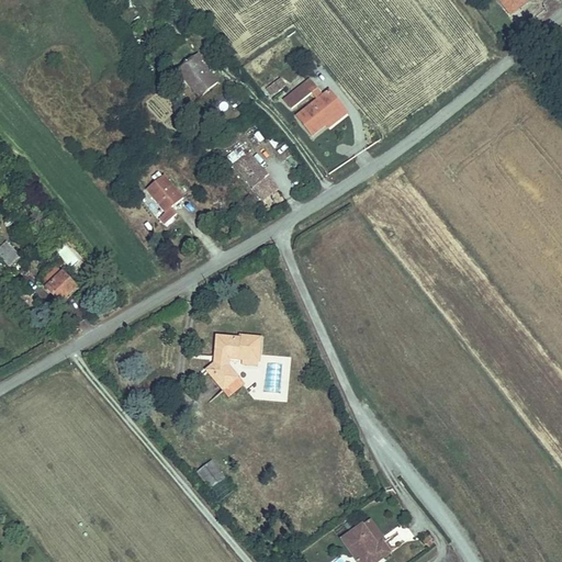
[(525,0),(495,0),(509,19),(528,3),(525,0)]
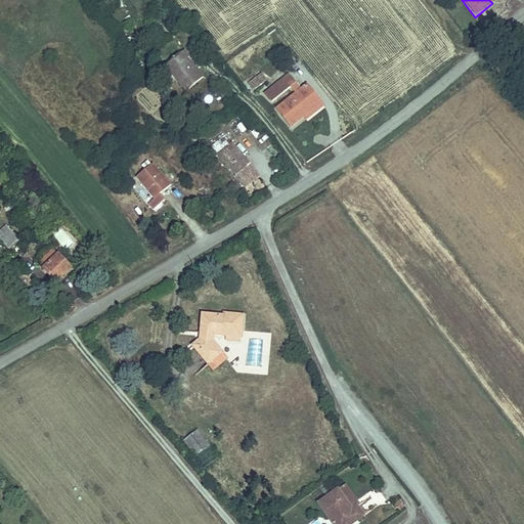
[(514,43),(521,51),(523,48),(523,38),(522,36),(514,43)]
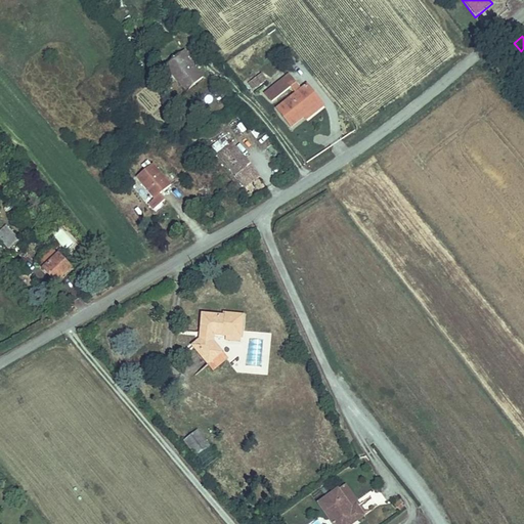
[(509,61),(521,51),(514,43),(501,53),(509,61)]
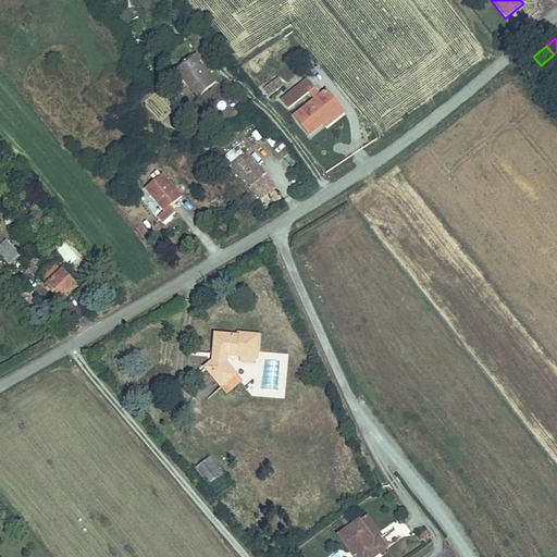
[(177,67),(200,97),(220,81),(203,61),(207,59),(199,49),(177,67)]
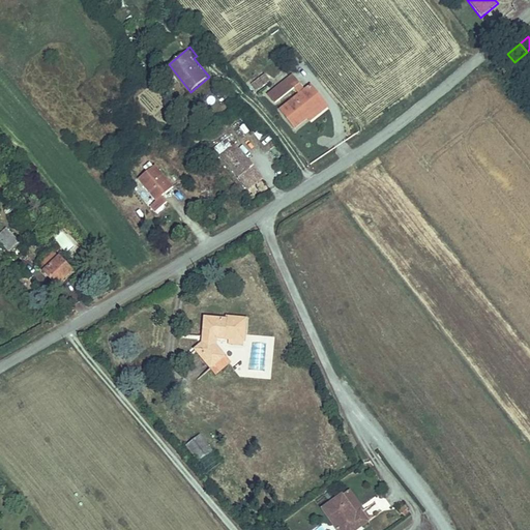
[(256,92),(270,81),(264,72),(249,84),(256,92)]
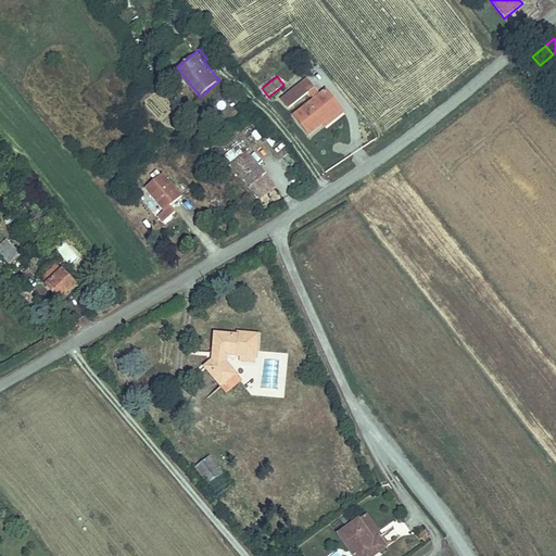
[(306,78),(280,100),(287,109),(313,87),(306,78)]
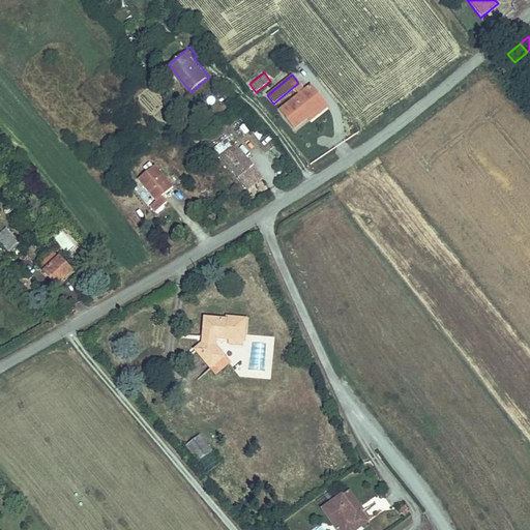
[(310,86),(280,110),(294,127),(307,116),(324,102),(310,86)]
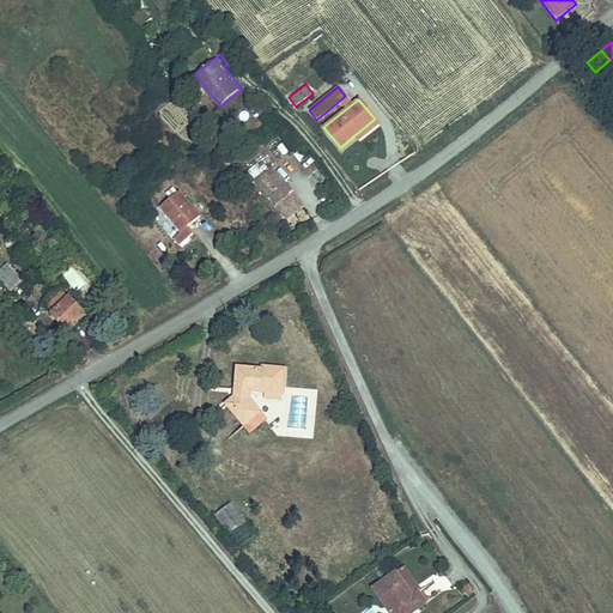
[(375,119),(356,134),(359,139),(378,123),(375,119)]
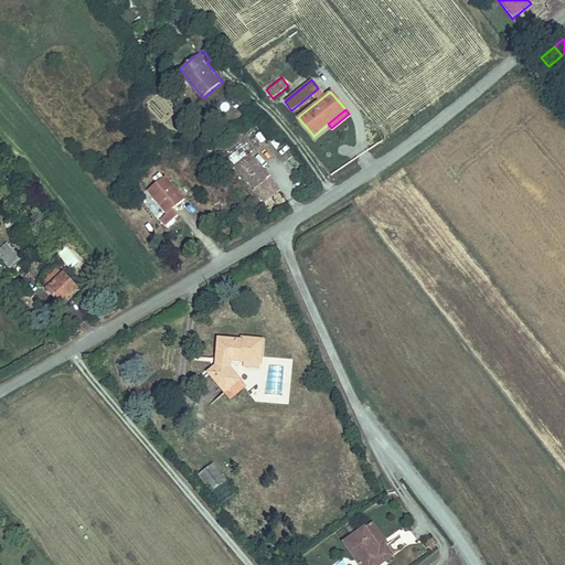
[(276,115),(273,118),(281,130),(285,127),(276,115)]
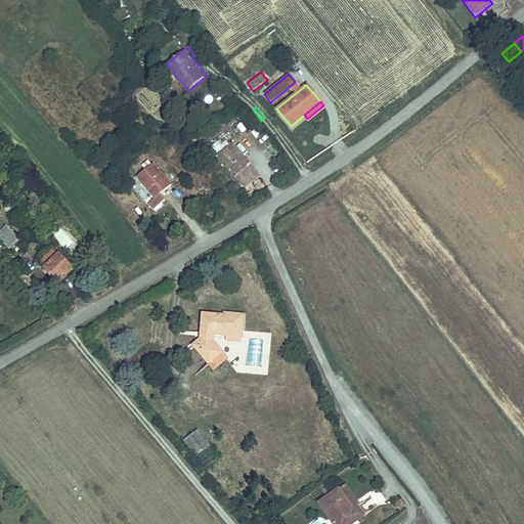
[(261,121),(253,110),(242,118),(251,129),(261,121)]
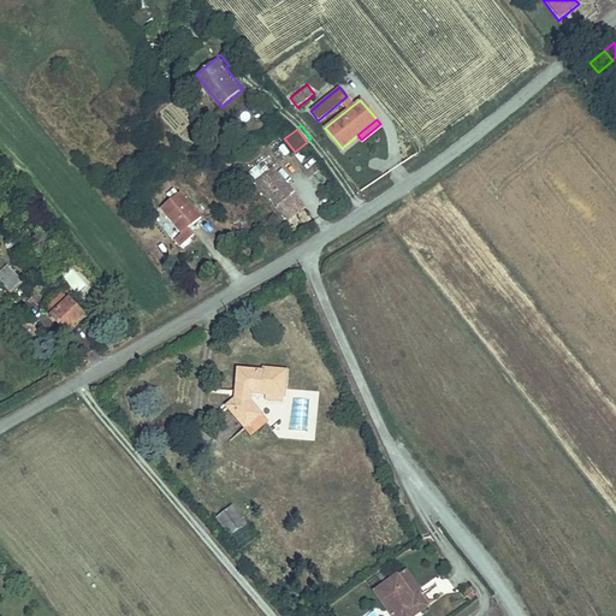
[(304,206),(264,157),(247,170),(288,219),(304,206)]
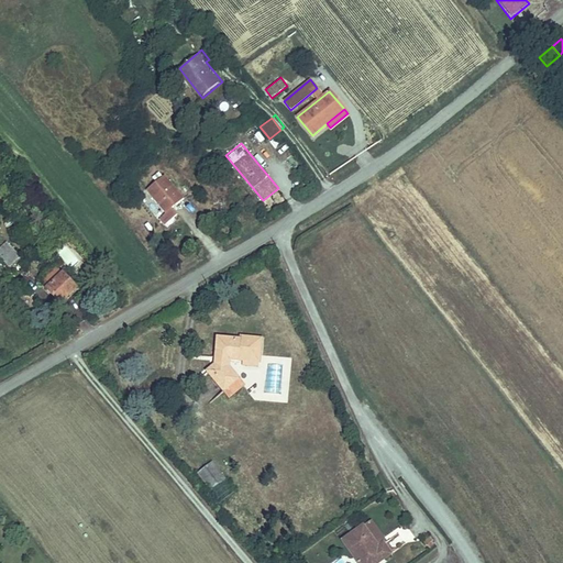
[(184,198),(165,175),(147,189),(166,212),(159,218),(165,223),(177,213),(173,208),(184,198)]
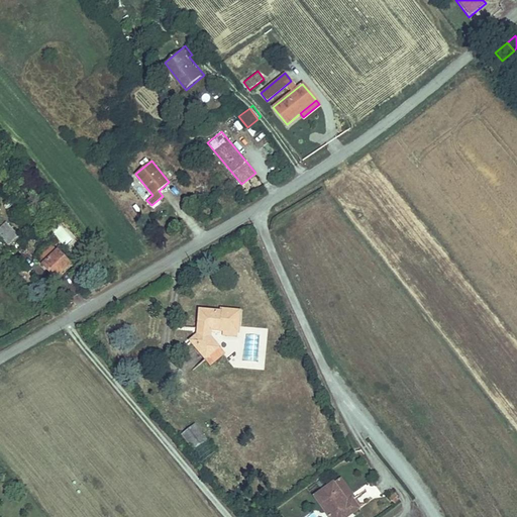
[(9,219),(0,226),(0,232),(11,244),(22,234),(9,219)]
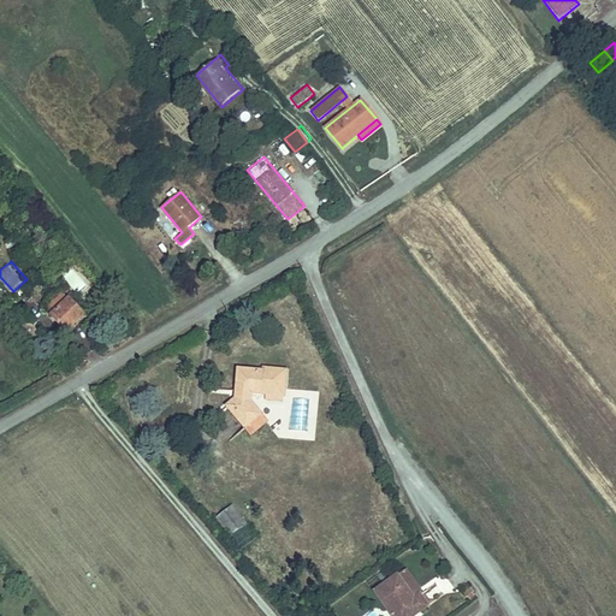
[(73,267),(66,273),(80,286),(87,280),(73,267)]
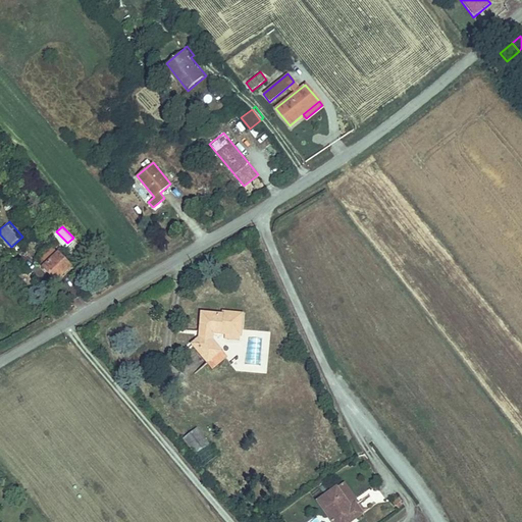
[(53,243),(35,259),(41,266),(59,250),(53,243)]
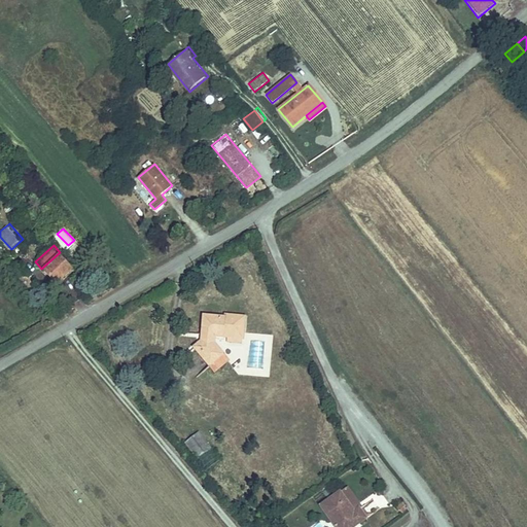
[(41,269),(55,283),(73,267),(60,252),(41,269)]
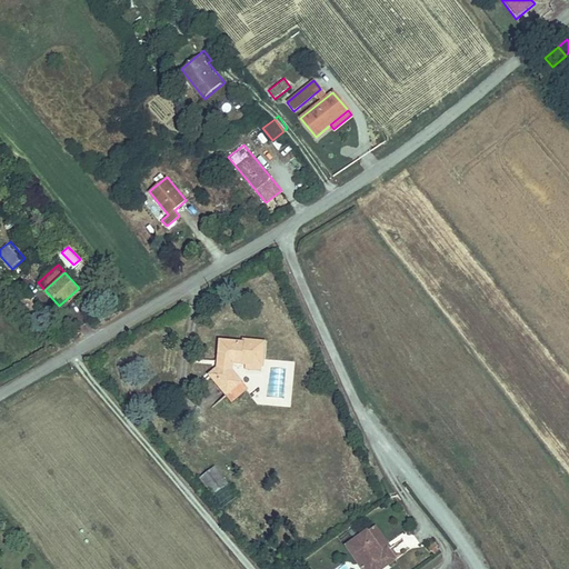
[(223,337),(221,365),(212,371),(229,392),(245,381),(233,368),(235,358),(251,359),(267,360),(270,337),(247,335),(246,339),(223,337)]
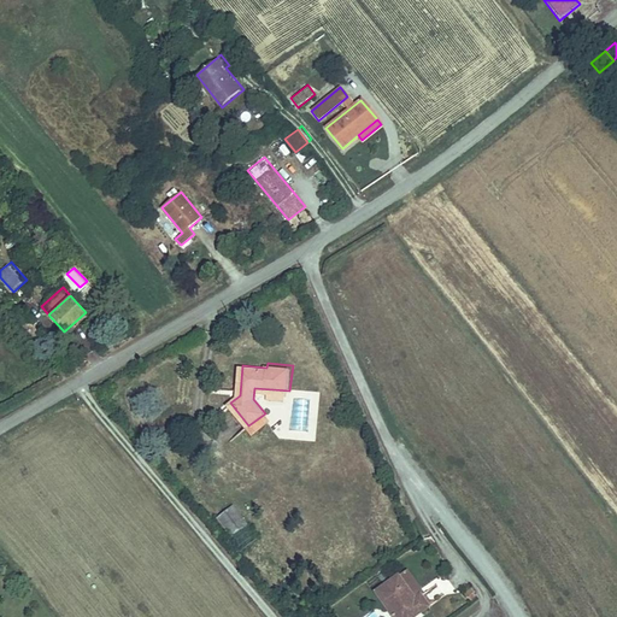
[(309,432),(310,400),(293,400),(292,430),(309,432)]
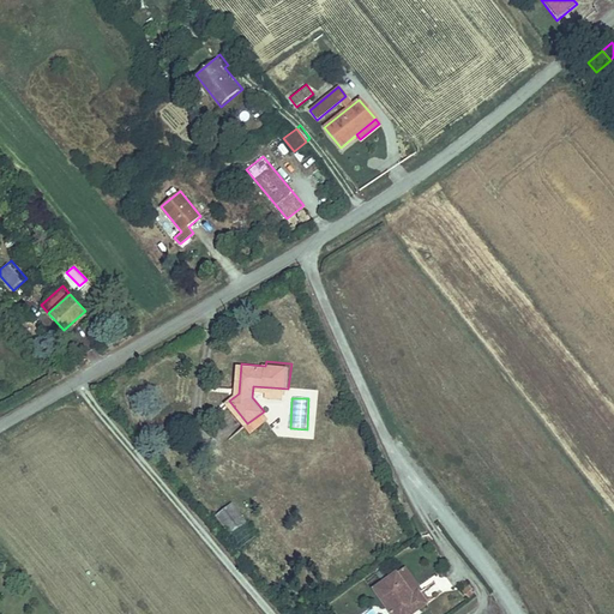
[(230,500),(216,512),(232,530),(246,518),(230,500)]
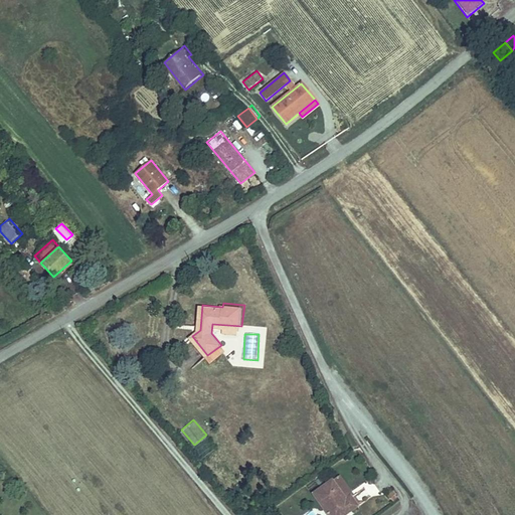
[(331,478),(314,492),(331,514),(342,514),(359,502),(352,493),(346,497),(331,478)]
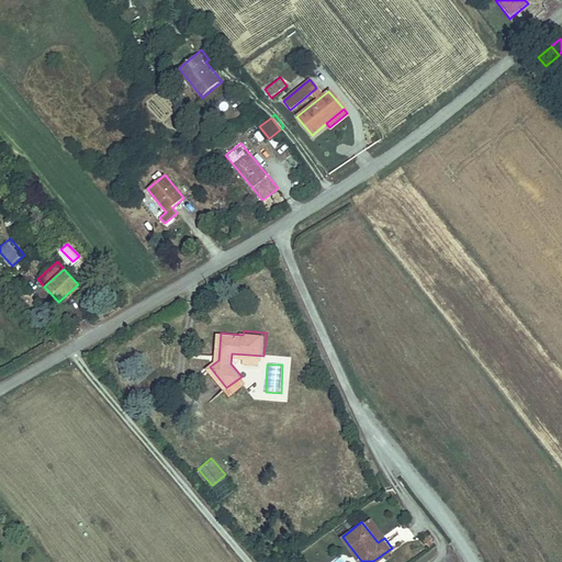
[(422,541),(427,551),(436,546),(429,537),(422,541)]
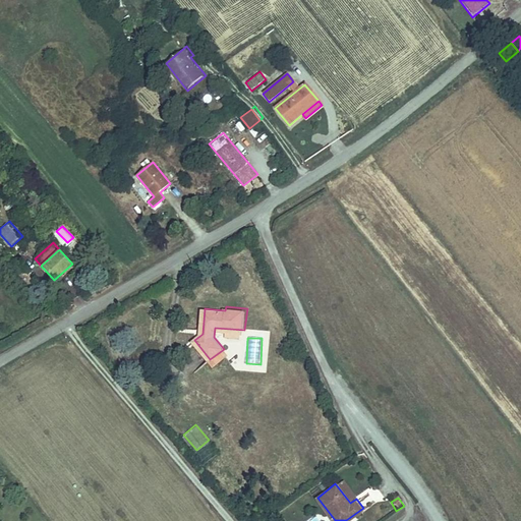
All buildings are outlined.
